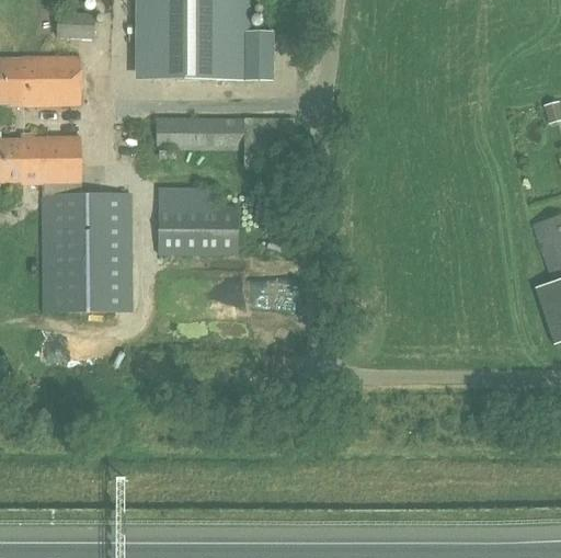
[(135,0),(135,79),(272,79),(272,29),(249,29),(248,0),(135,0)]
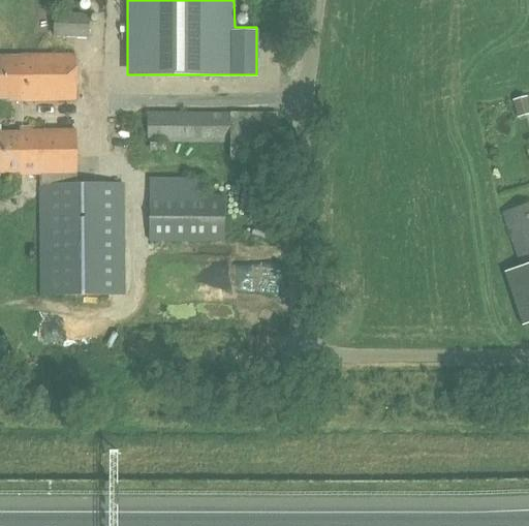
[(54,34),(88,35),(88,10),(53,9),(54,34)]
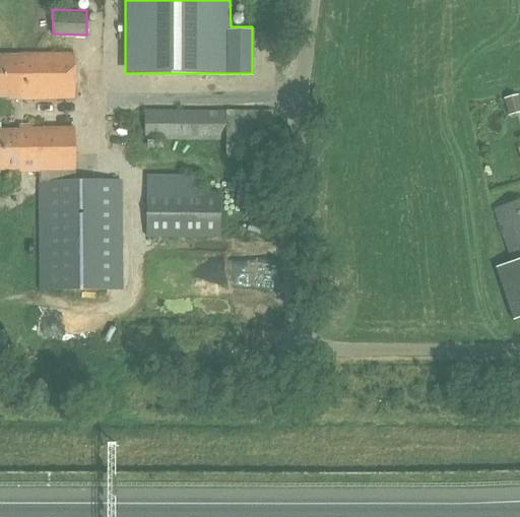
[(74,97),(74,52),(20,51),(20,55),(0,54),(0,92),(19,93),(19,97),(74,97)]
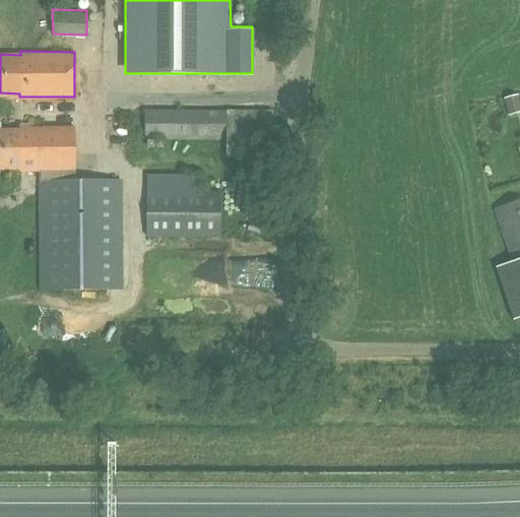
[(504,95),(509,113),(519,110),(519,99),(518,92),(504,95)]
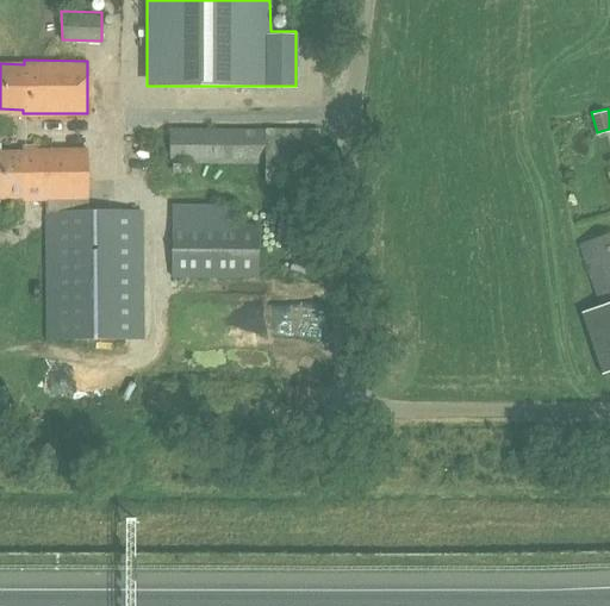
[(306,136),(180,137),(180,202),(230,202),(234,202),(234,211),(306,210),(306,136)]
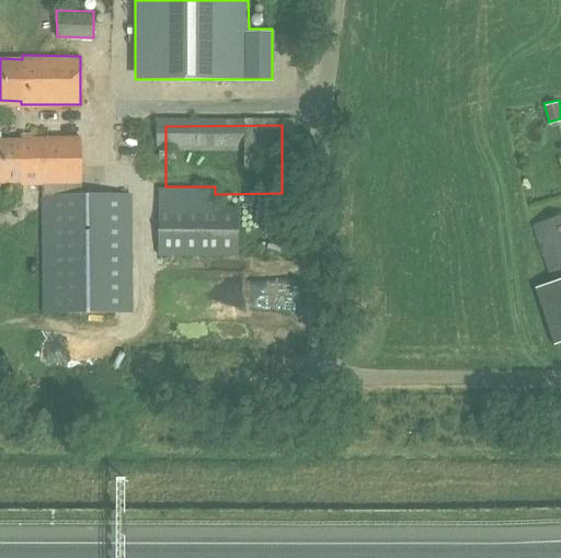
[(42,311),(134,309),(132,191),(77,193),(76,181),(81,181),(80,135),(34,136),(33,131),(21,131),(21,136),(20,136),(20,138),(0,137),(0,180),(20,181),(20,182),(42,182),(42,194),(41,194),(42,311)]
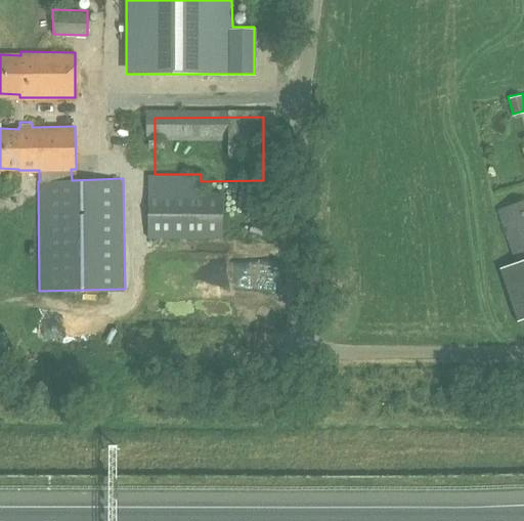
[(159,236),(197,236),(222,237),(223,190),(198,190),(198,174),(155,174),(147,173),(147,242),(158,242),(159,236)]
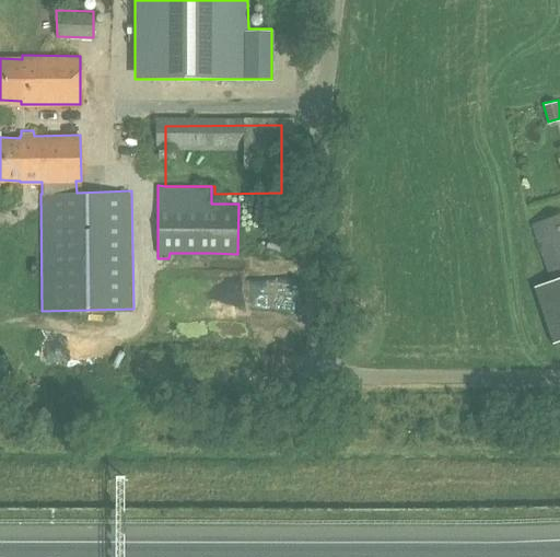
[(533,286),(551,343),(559,339),(559,212),(531,222),(550,279),(533,286)]
